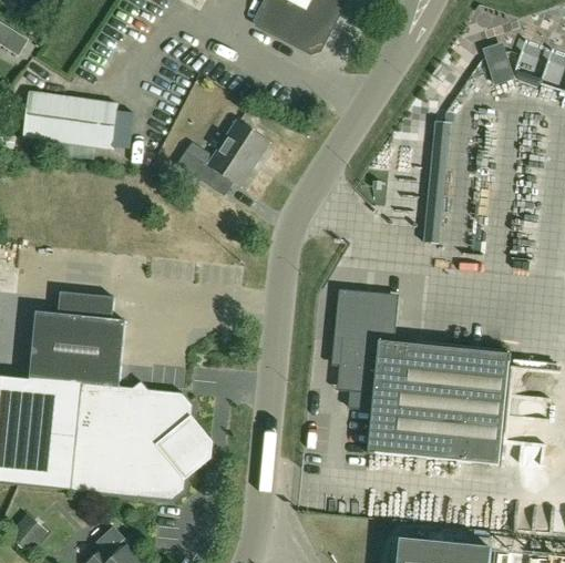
[(264,0),(256,16),(258,26),(309,51),(318,49),(342,0),(264,0)]
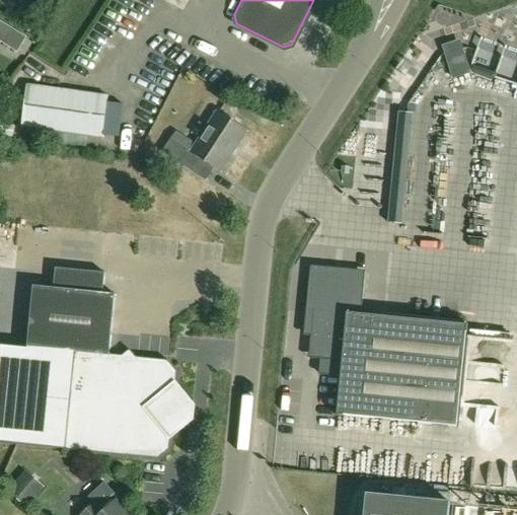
[(25,82),(19,123),(100,134),(106,93),(25,82)]
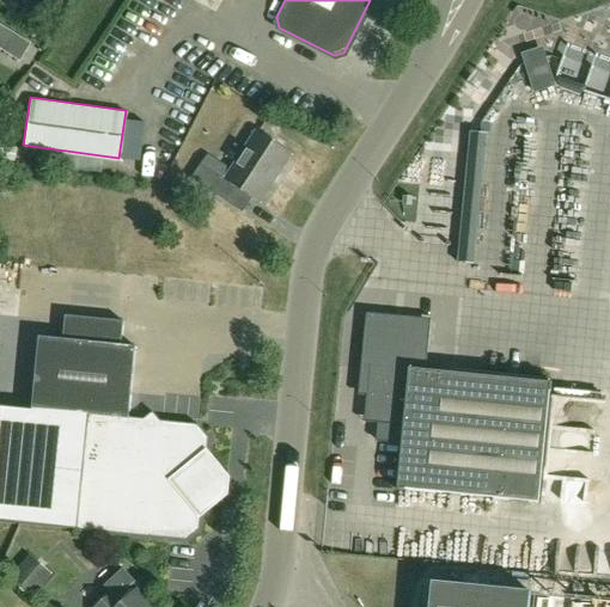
[(291,151),(255,128),(230,166),(206,151),(189,176),(221,196),(230,182),(258,201),(291,151)]
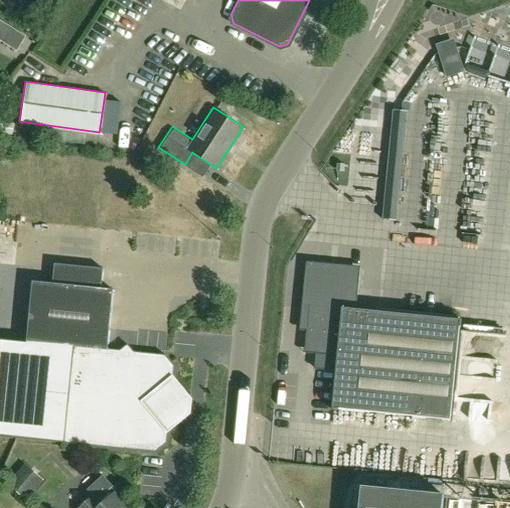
[(0,259),(19,260),(19,224),(0,223),(0,259)]
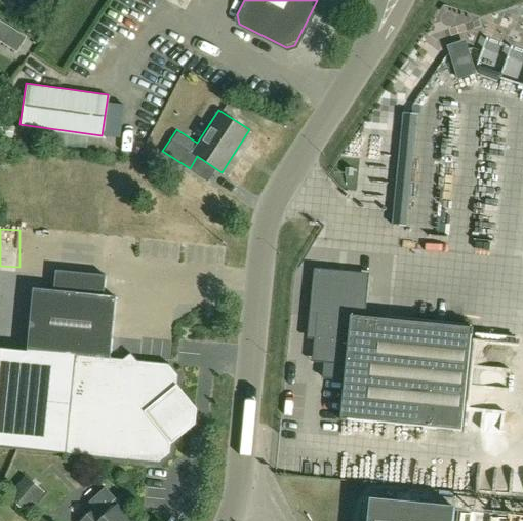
[(177,373),(167,362),(135,358),(129,351),(122,357),(109,356),(114,294),(102,293),(104,273),(54,269),(52,288),(31,286),(25,350),(74,354),(65,452),(158,462),(169,451),(170,437),(187,425),(189,403),(175,388),(177,373)]
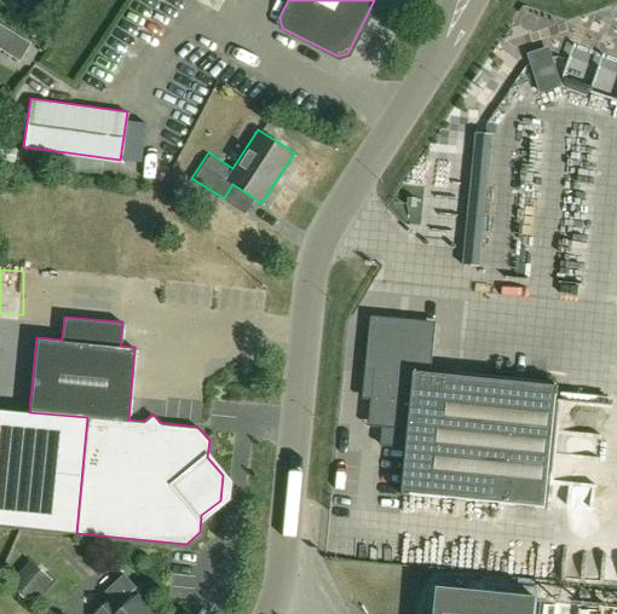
[(543,505),(555,384),(426,371),(430,329),(370,323),(364,382),(370,382),(368,413),(369,418),(372,422),(376,424),(407,427),(399,492),(543,505)]
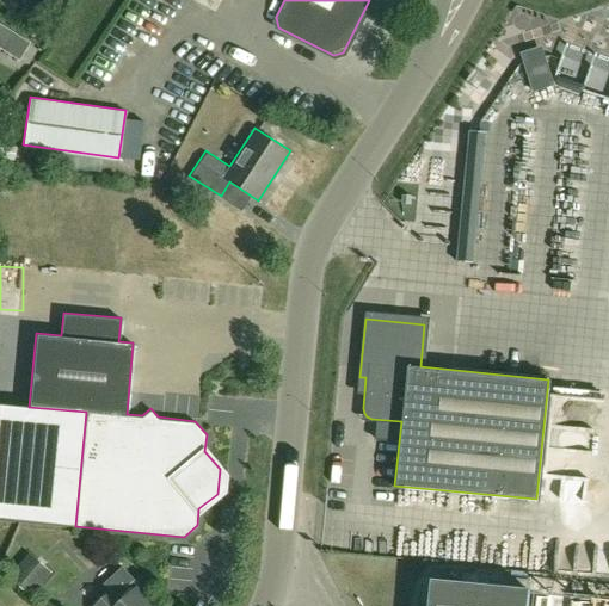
[(42,451),(42,470),(60,470),(59,450),(42,451)]
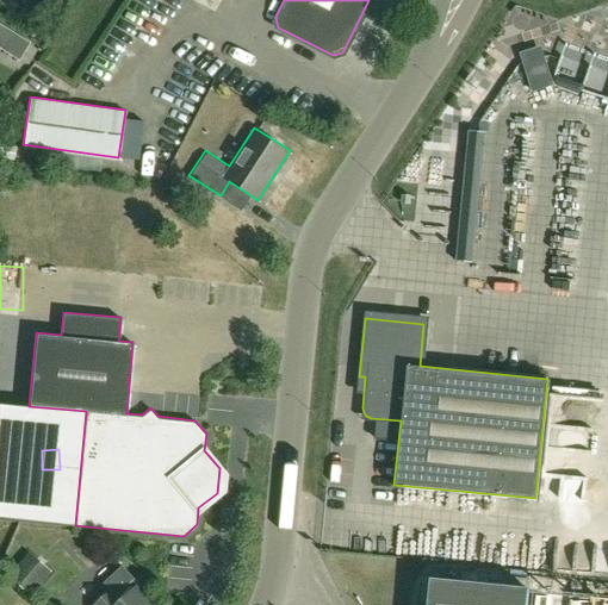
[(28,549),(6,573),(29,592),(49,568),(28,549)]
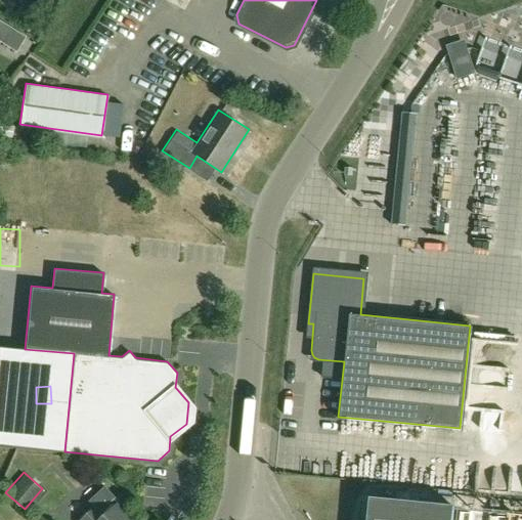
[(130,519),(115,503),(118,501),(102,484),(87,497),(94,505),(77,519),(130,519)]
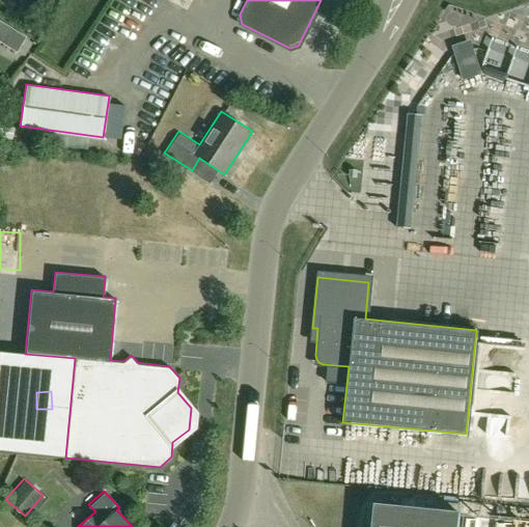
[(456,526),(458,510),(373,502),(370,526),(456,526)]
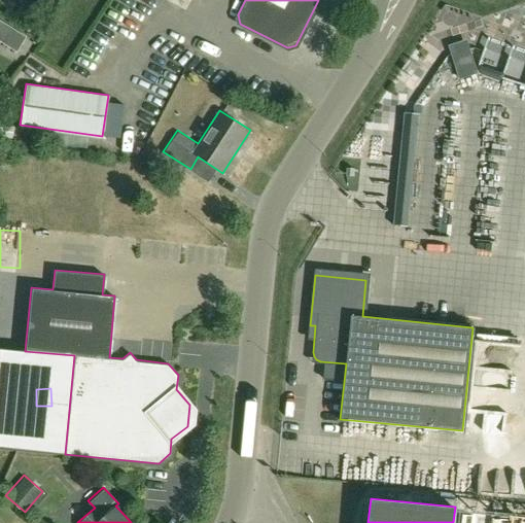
[(490,522),(489,506),(463,508),(463,522),(490,522)]
